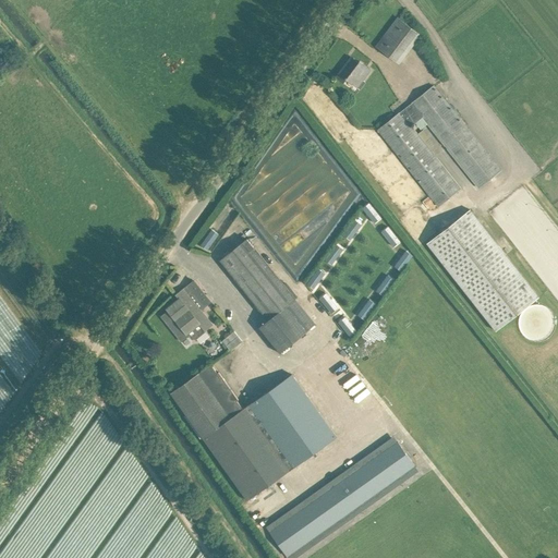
[(398,63),(419,32),(395,16),(374,48),(398,63)]
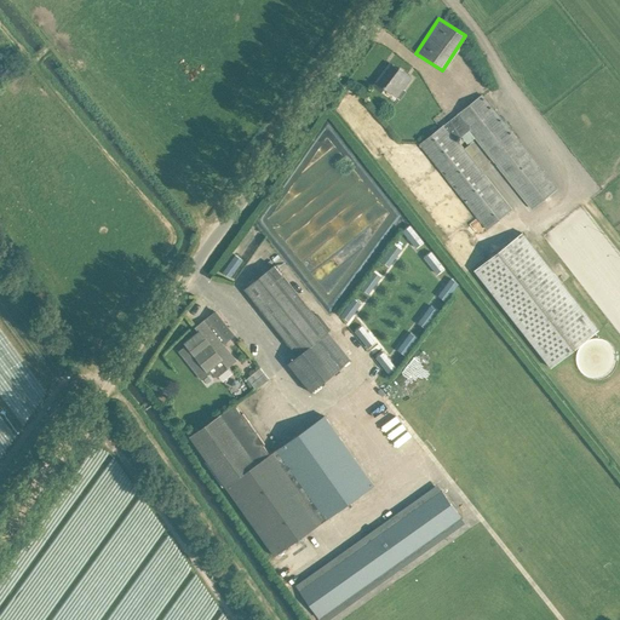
[(378,87),(396,98),(411,76),(391,65),(378,87)]
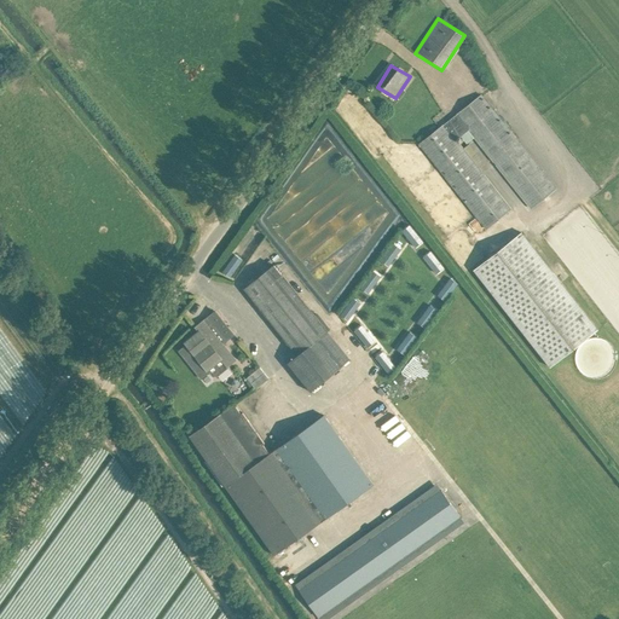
[(481,92),(416,140),(482,229),(510,208),(481,169),(485,166),(467,142),(474,137),(526,208),(553,189),(481,92)]
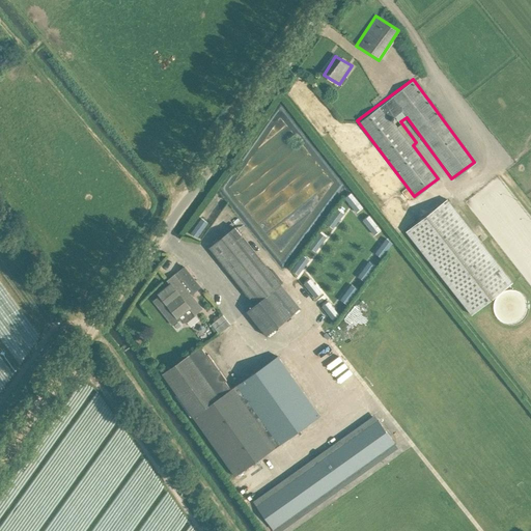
[(363,206),(351,192),(344,196),(357,211),(363,206)]
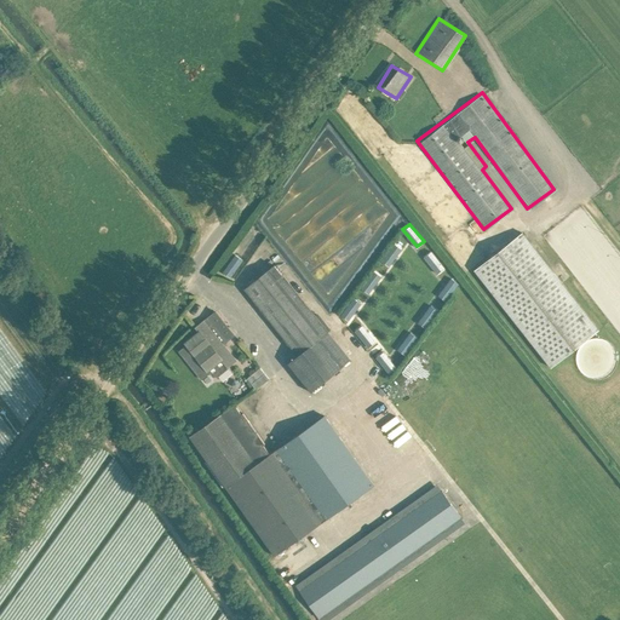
[(600,329),(522,233),(474,270),(551,368),(600,329)]
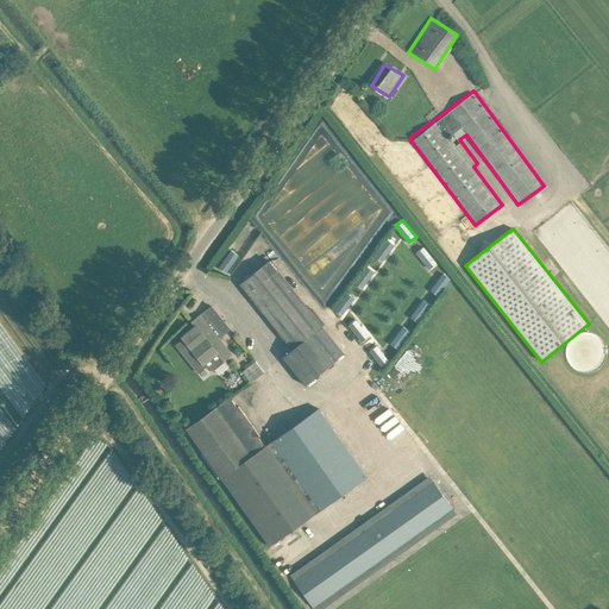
[(382,261),(395,243),(388,238),(375,256),(382,261)]
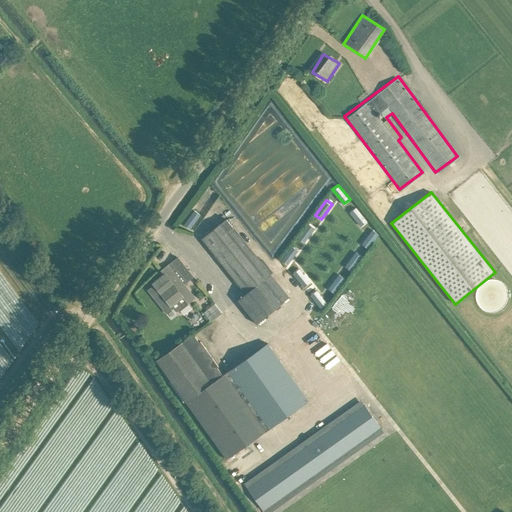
[(367,222),(356,208),(350,212),(361,226),(367,222)]
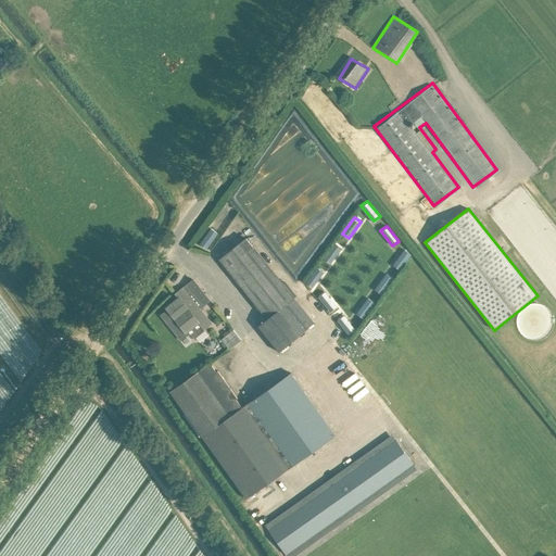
[(206,249),(218,234),(212,229),(200,244),(206,249)]
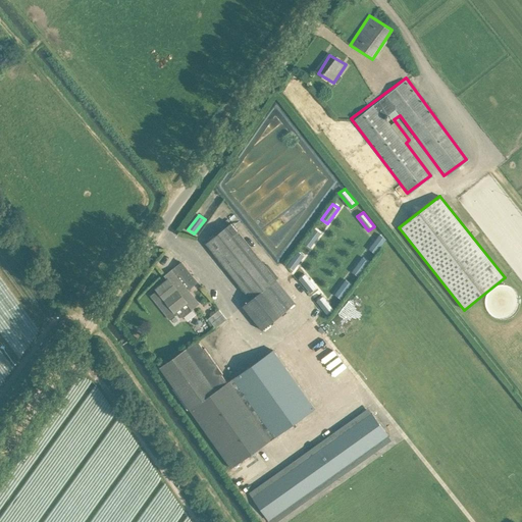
[(266,266),(238,231),(231,223),(206,244),(212,252),(251,300),(243,306),(262,330),(288,310),(295,303),(276,279),(278,277),(268,264),(266,266)]
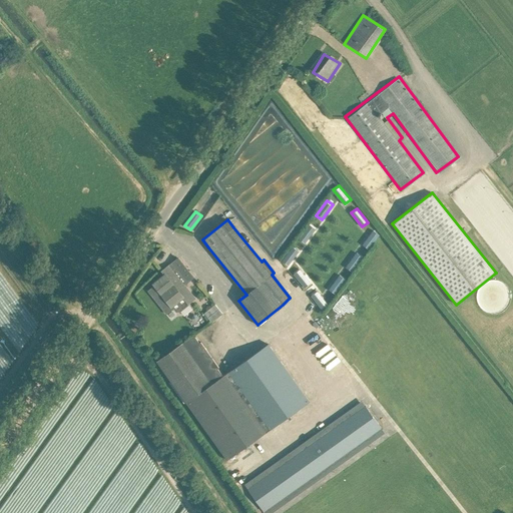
[(306,242),(316,227),(310,223),(300,237),(306,242)]
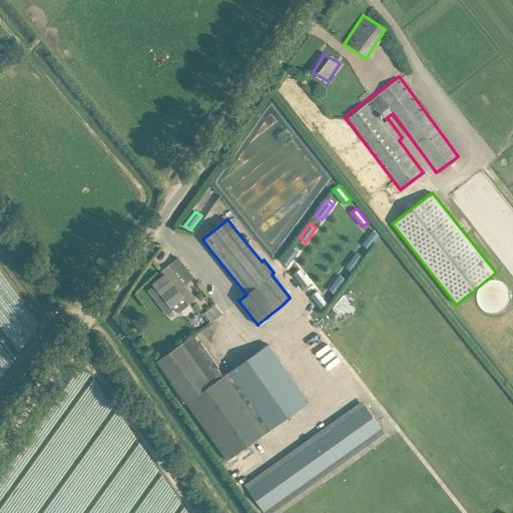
[(369,248),(379,234),(374,230),(363,244),(369,248)]
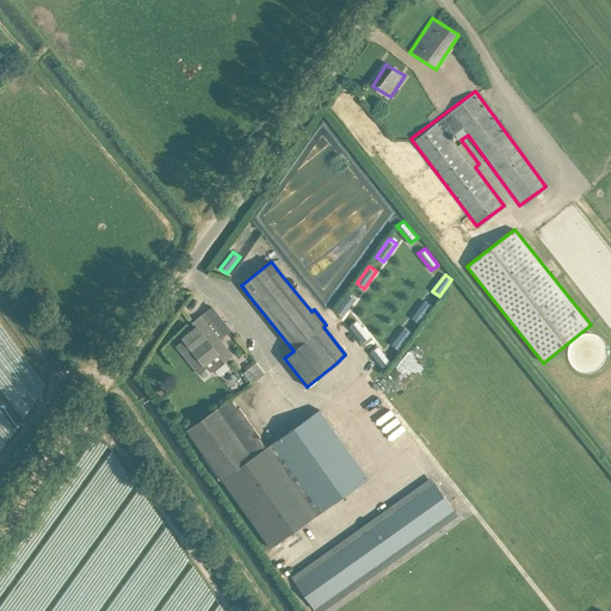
[(343,316),(356,300),(349,294),(335,310),(343,316)]
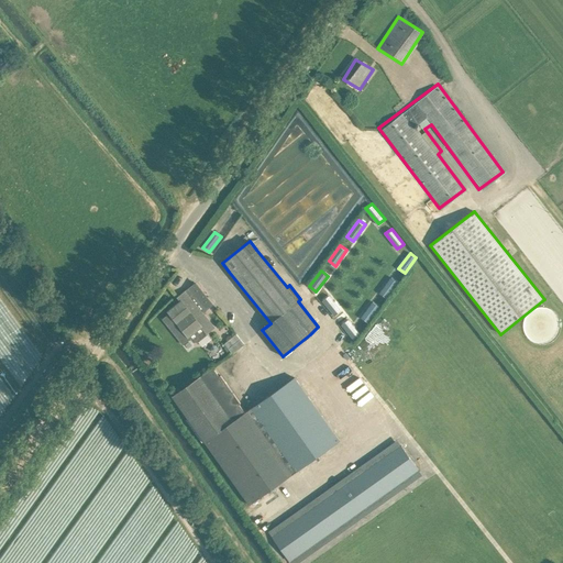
[(386,298),(398,283),(392,278),(379,294),(386,298)]
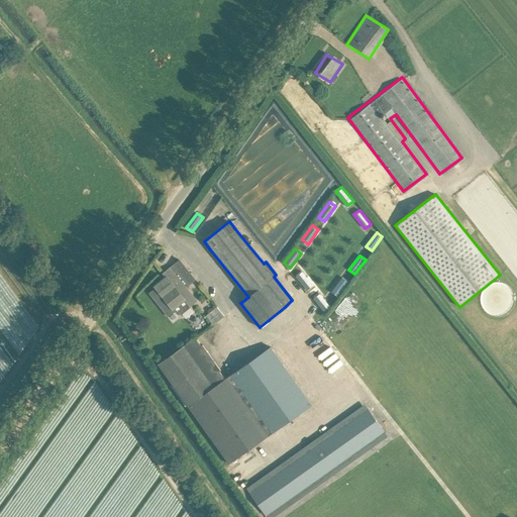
[(157,288),(149,293),(156,301),(168,316),(175,311),(178,314),(182,314),(192,307),(191,306),(197,301),(186,287),(196,280),(180,260),(164,273),(167,277),(156,286),(154,286),(157,288)]
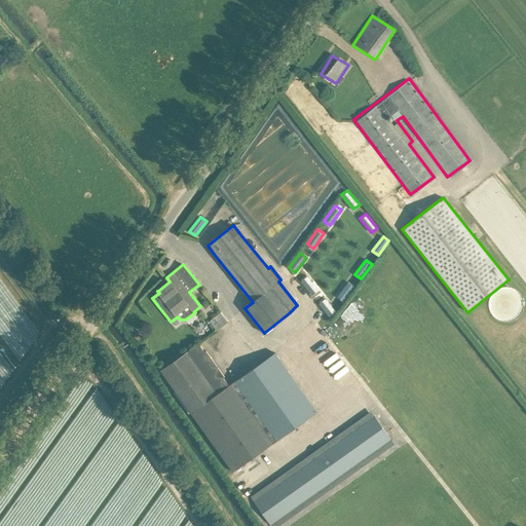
[(318,291),(307,276),(301,282),(312,295),(318,291)]
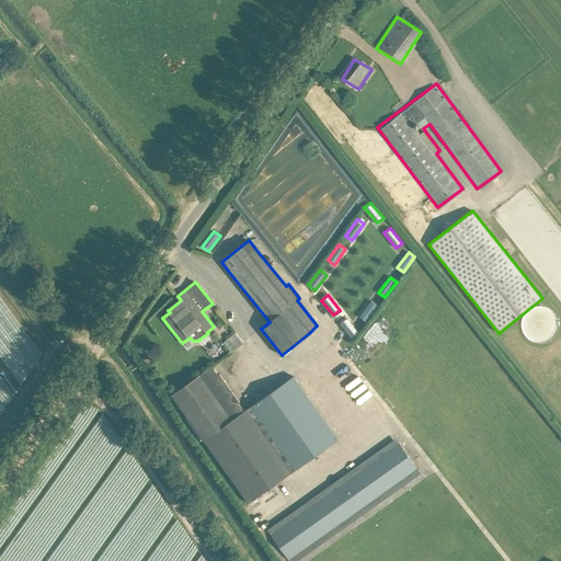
[(366,321),(378,306),(371,301),(361,317),(366,321)]
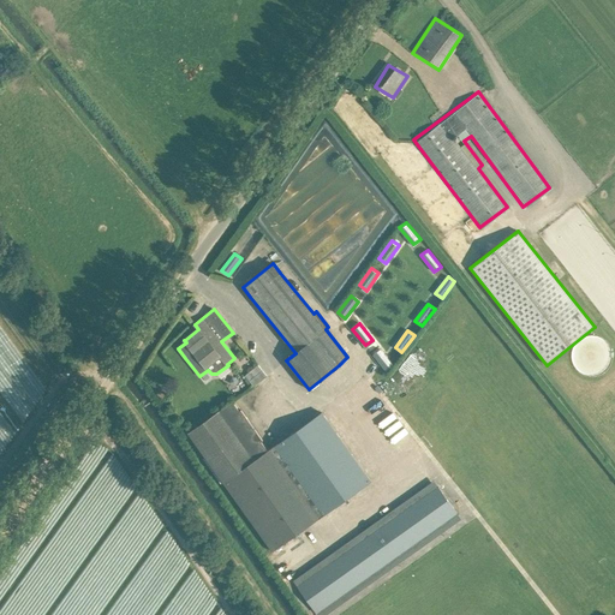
[(393,365),(381,350),(374,354),(387,371),(393,365)]
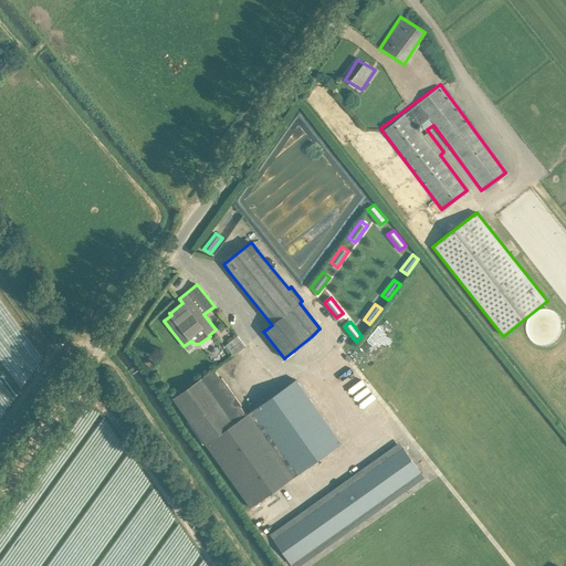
[(233,356),(245,346),(238,336),(226,346),(233,356)]
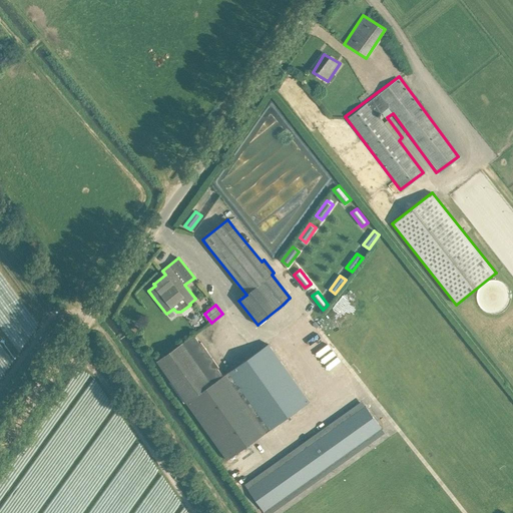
[(157,361),(186,403),(226,459),(310,402),(269,344),(223,376),(218,368),(218,367),(200,342),(200,343),(194,335),(157,361)]
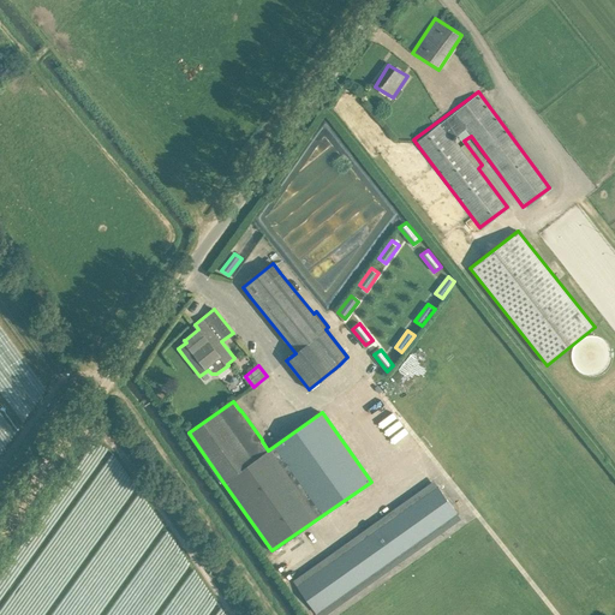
[(439,487),(298,586),(316,613),(458,513),(439,487)]
